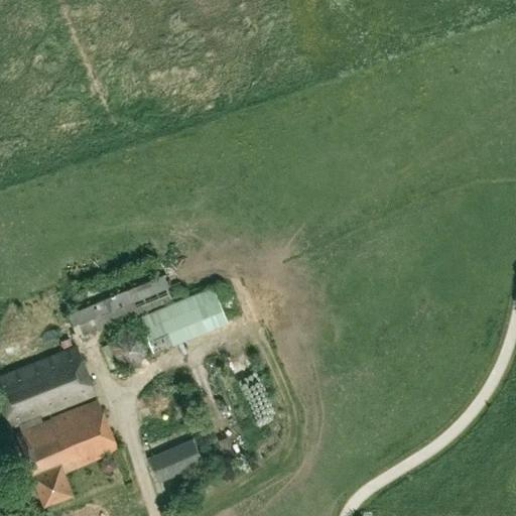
[(161,275),(68,315),(78,338),(171,298),(161,275)]
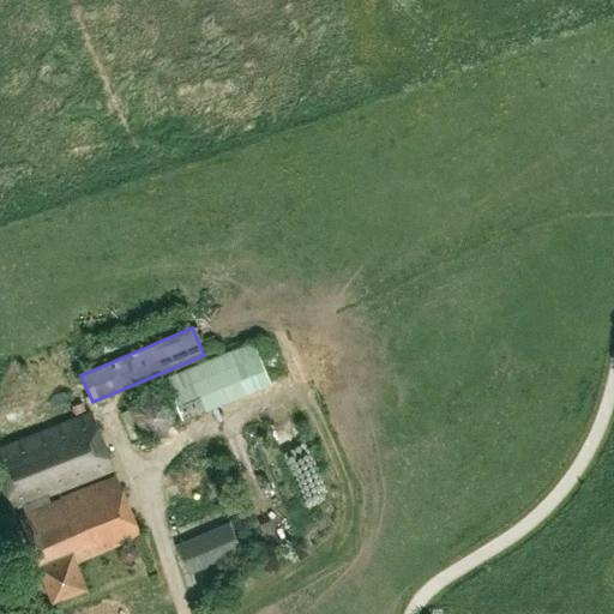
[(253,339),(164,375),(181,416),(270,380),(253,339)]
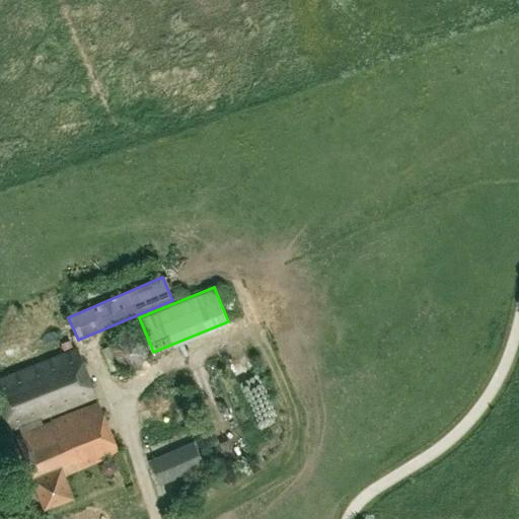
[(41,419),(96,397),(78,348),(0,378),(0,397),(12,431),(18,428),(41,419)]
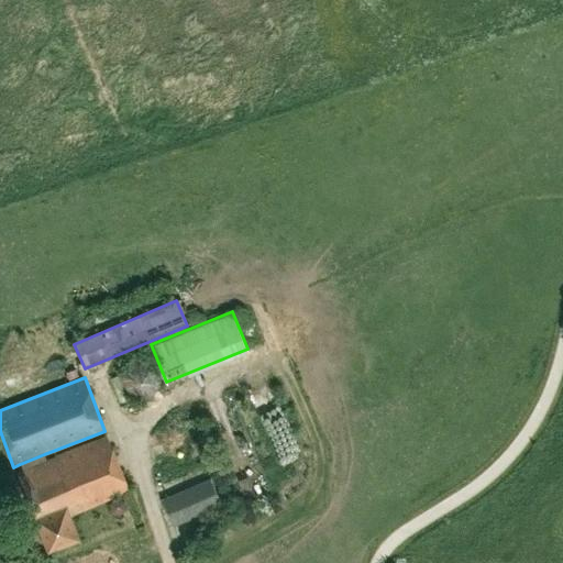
[(285,433),(271,404),(261,409),(274,439),(285,433)]
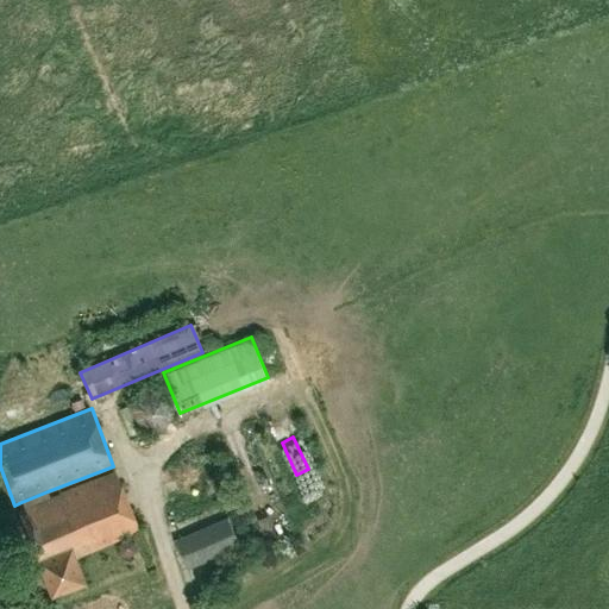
[(177,464),(188,493),(209,484),(200,456),(177,464)]
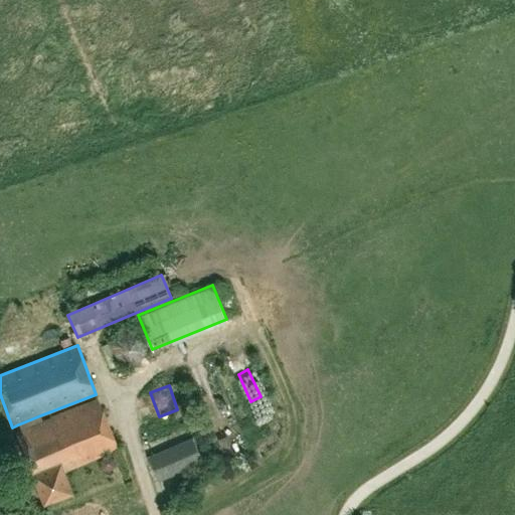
[(98,398),(15,433),(44,503),(72,492),(63,471),(118,449),(98,398)]
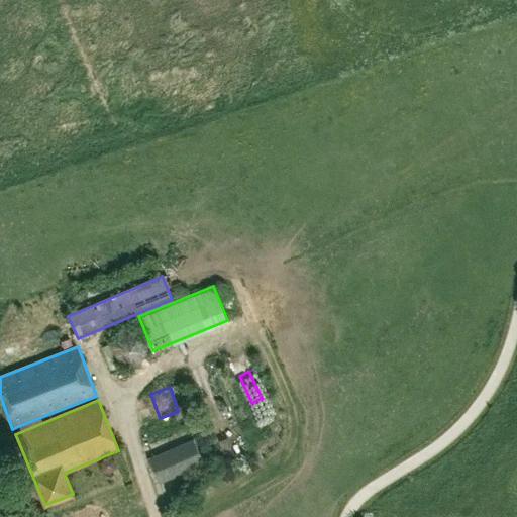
[(214,443),(230,440),(228,427),(212,429),(214,443)]
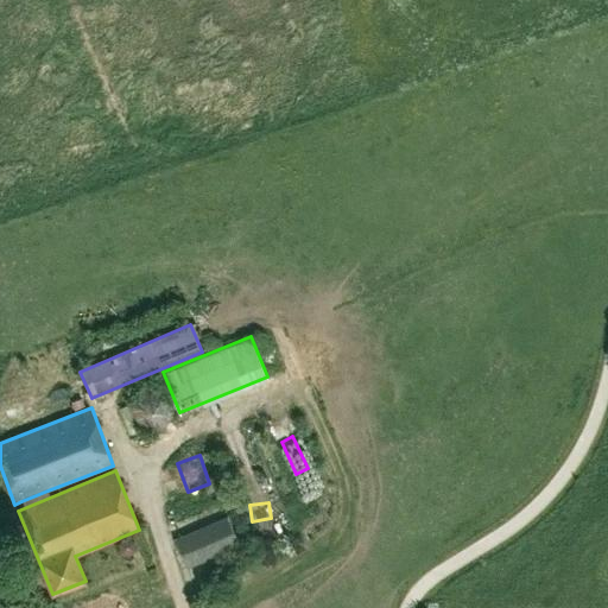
[(0,544),(19,539),(10,508),(0,511),(0,544)]
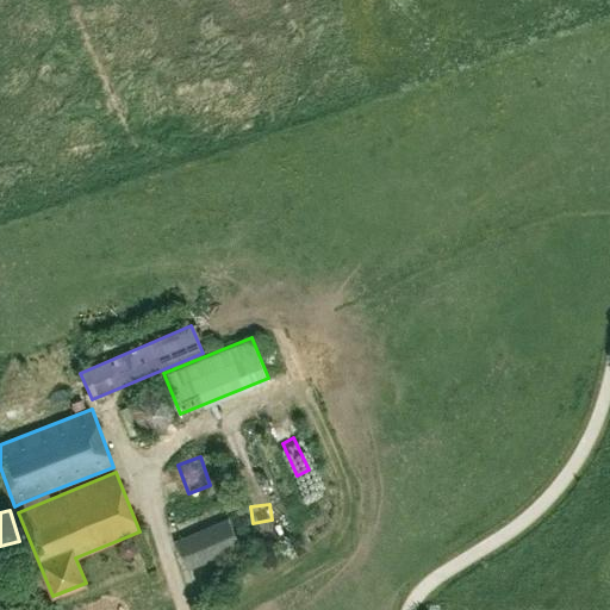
[(228,518),(174,540),(187,570),(241,548),(228,518)]
